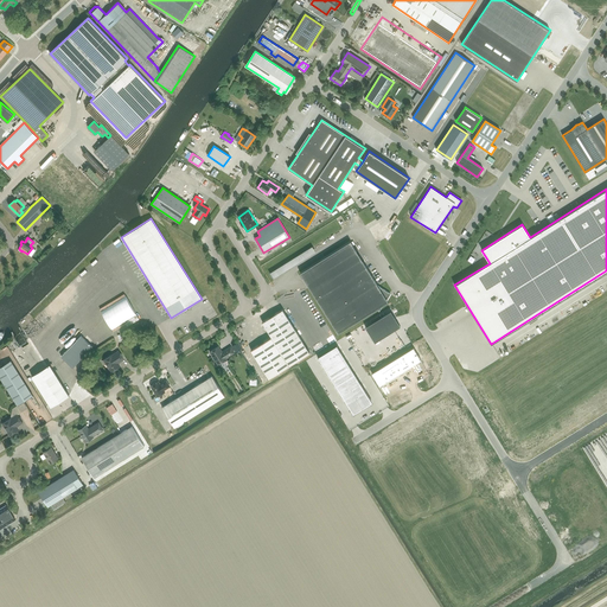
[(350,241),(300,273),(338,333),(372,311),(376,310),(379,311),(390,294),(378,286),(350,241)]
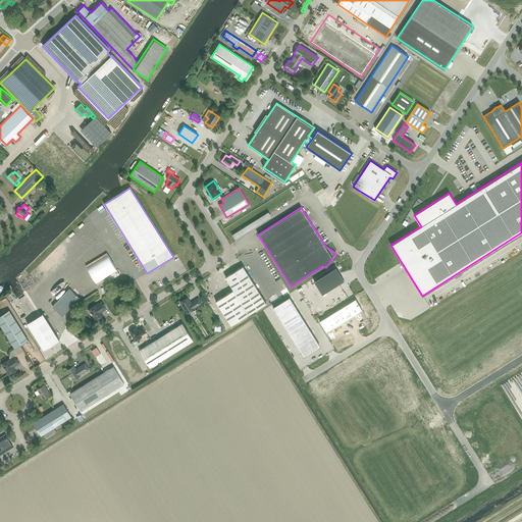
[(268,212),(231,231),(233,237),(271,216),(268,212)]
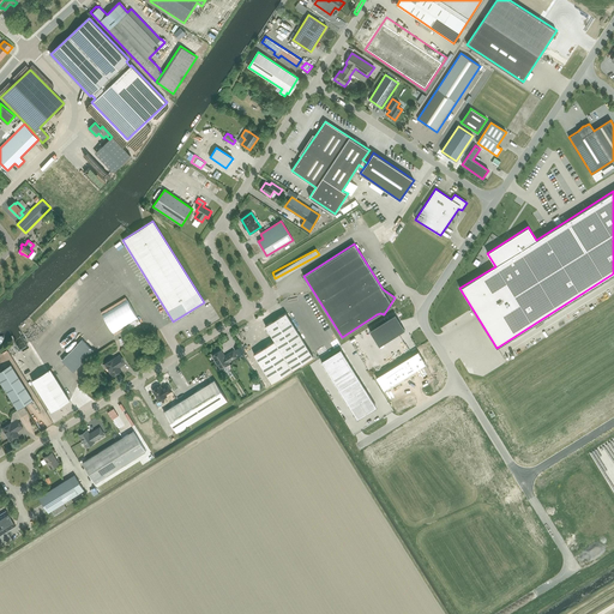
[(313,356),(305,343),(286,313),(265,325),(275,341),(253,354),(271,383),(313,356)]
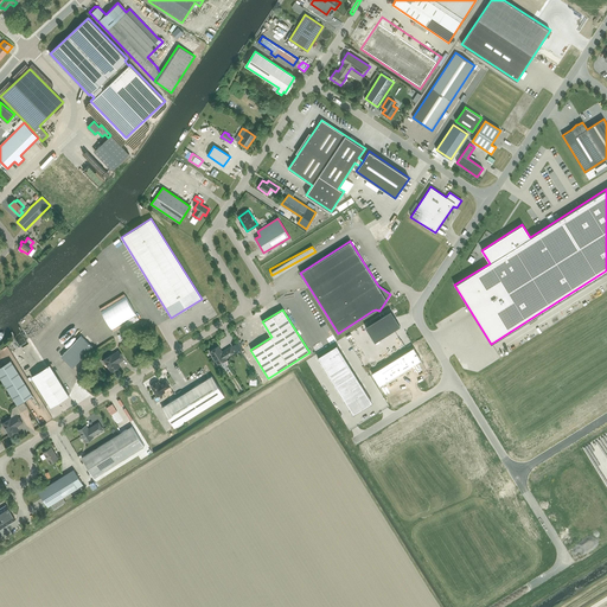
[(375,343),(400,326),(390,311),(365,327),(375,343)]
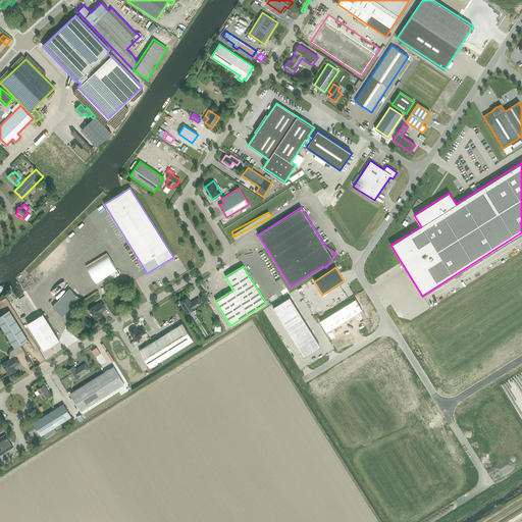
[(290,297),(273,307),(303,355),(319,345),(290,297)]
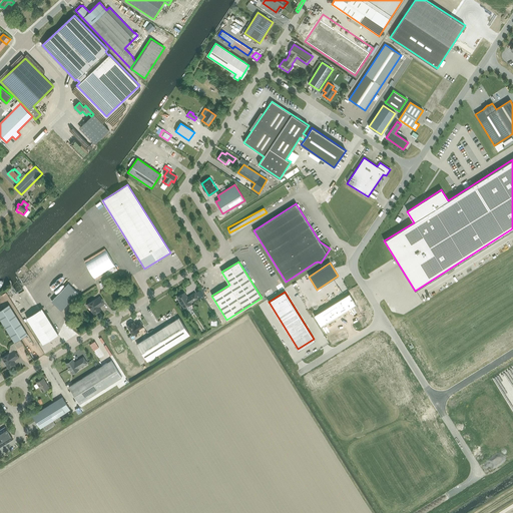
[(184,293),(176,297),(183,308),(186,307),(187,308),(189,306),(189,305),(191,304),(190,303),(198,298),(194,293),(187,298),(184,293)]
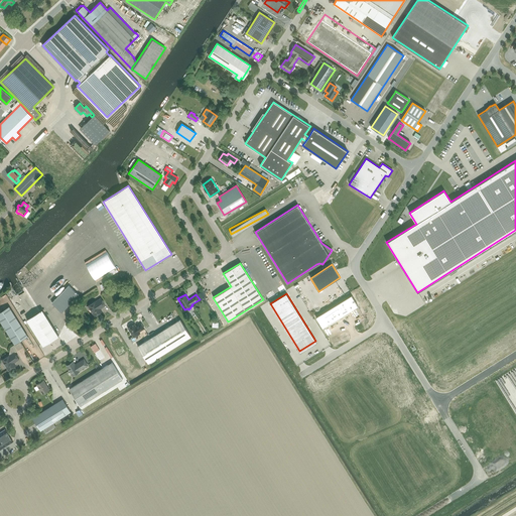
[(351,295),(340,302),(347,313),(358,306),(351,295)]
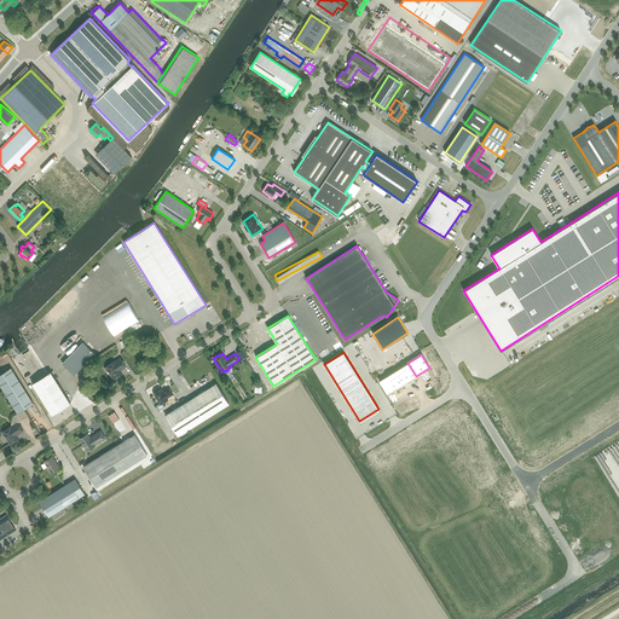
[(105,366),(114,379),(122,374),(120,370),(126,366),(121,358),(115,363),(114,362),(105,366)]
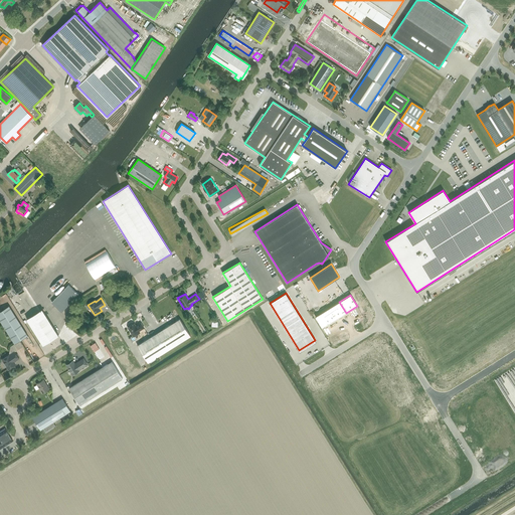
[(339,302),(328,309),(335,320),(346,313),(339,302)]
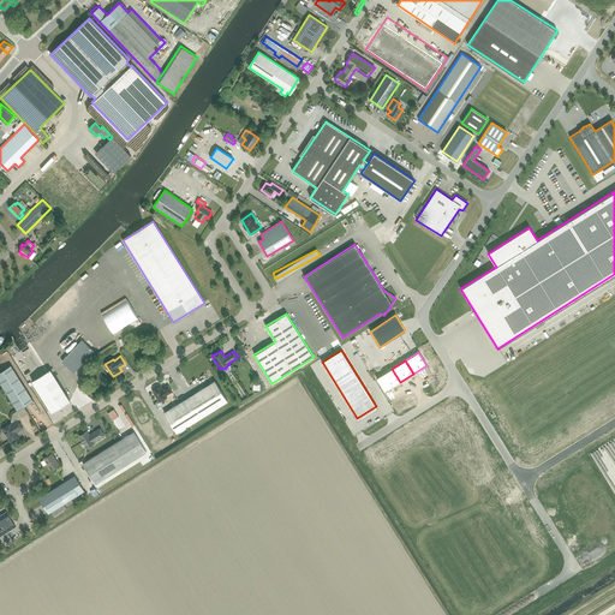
[(11,365),(0,371),(0,382),(18,411),(34,401),(11,365)]
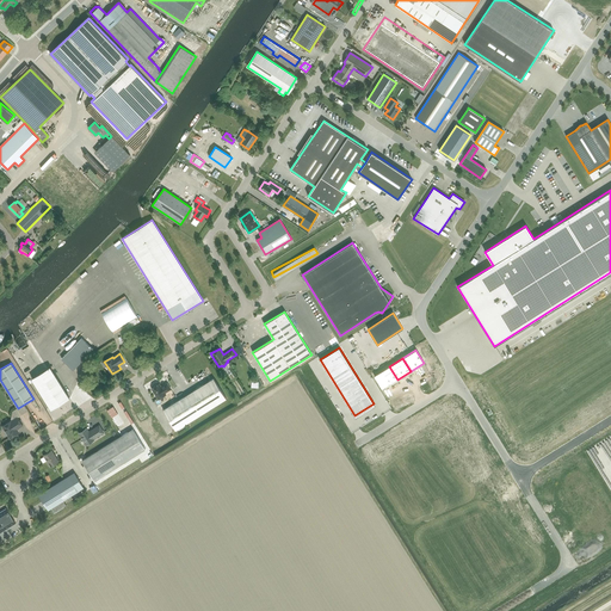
[(69,397),(50,366),(31,378),(51,409),(69,397)]
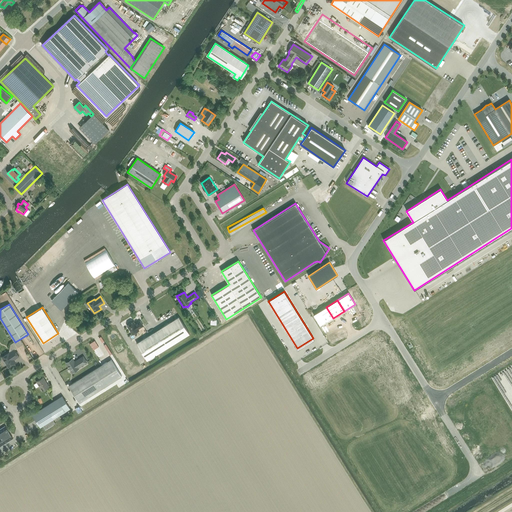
[(326,307),(313,315),(320,326),(333,318),(326,307)]
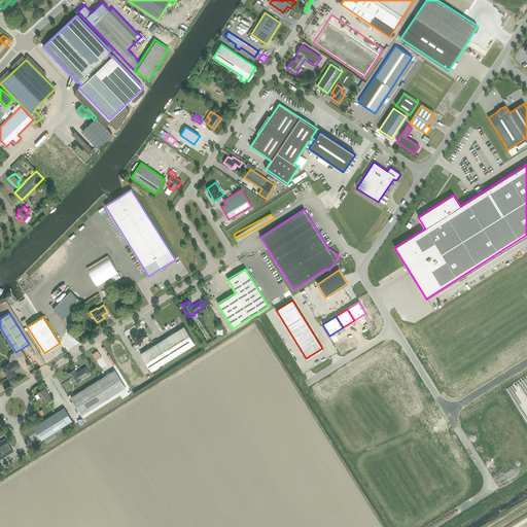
[(162,340),(173,357),(196,344),(184,326),(162,340)]
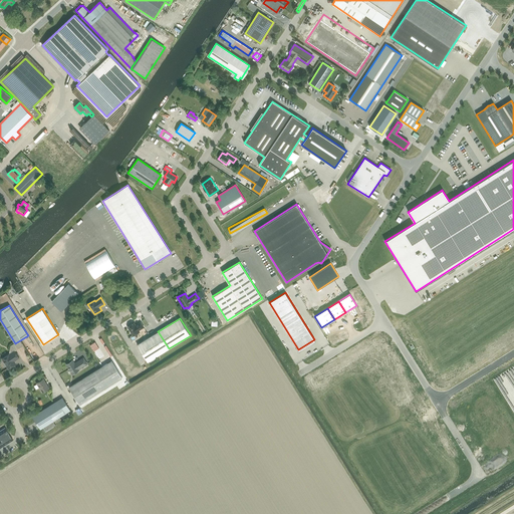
[(130,325),(127,327),(133,335),(140,331),(139,330),(144,327),(141,322),(136,325),(134,322),(133,324),(132,323),(130,325)]
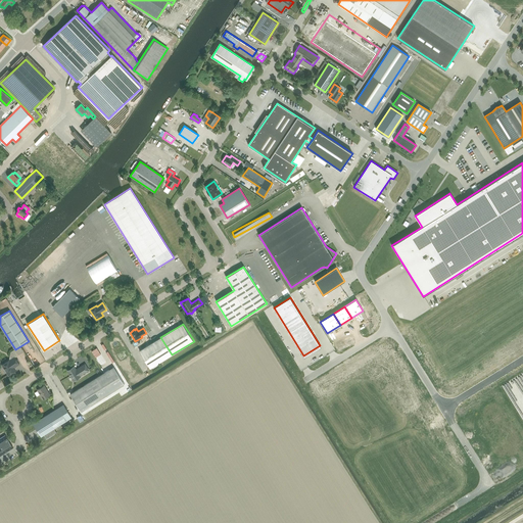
[(158,363),(172,354),(160,337),(148,345),(158,363)]
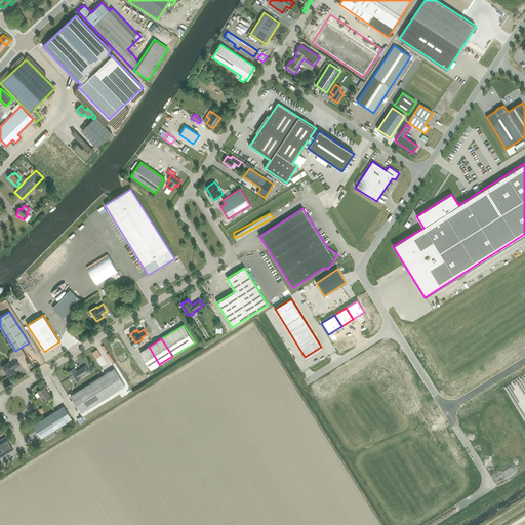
[(151,369),(159,364),(149,347),(139,352),(151,369)]
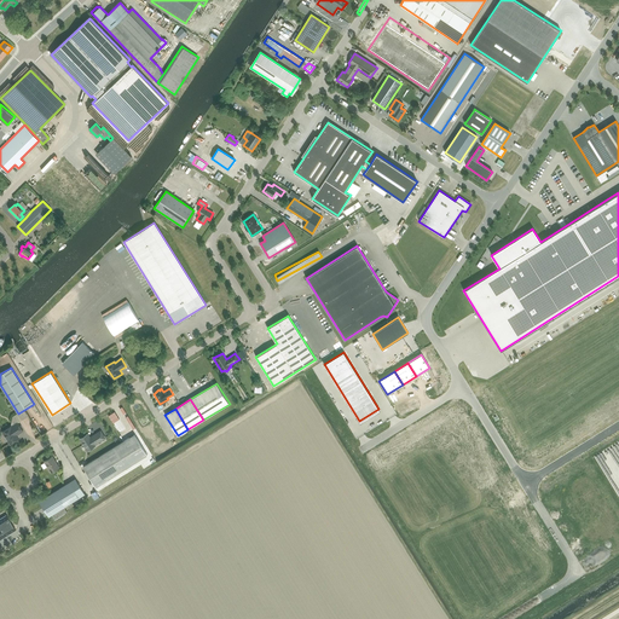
[(16,434),(23,431),(18,423),(11,427),(11,426),(3,432),(10,444),(18,439),(16,434)]
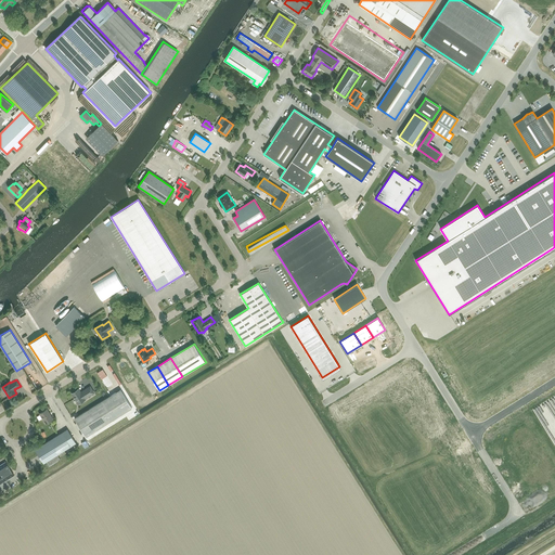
[(93,392),(90,387),(80,392),(79,390),(73,395),(78,403),(85,400),(85,399),(93,392)]
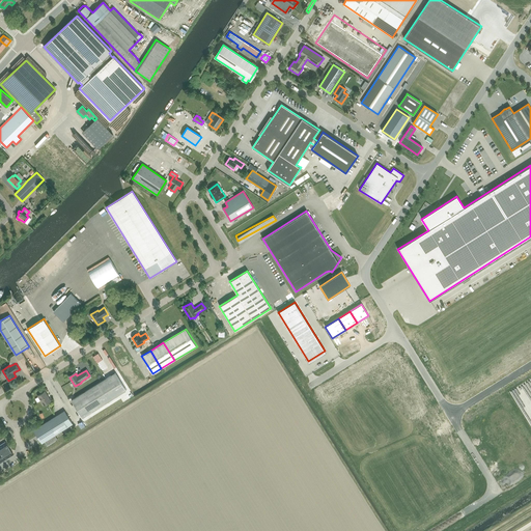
[(115,372),(72,400),(82,418),(127,390),(115,372)]
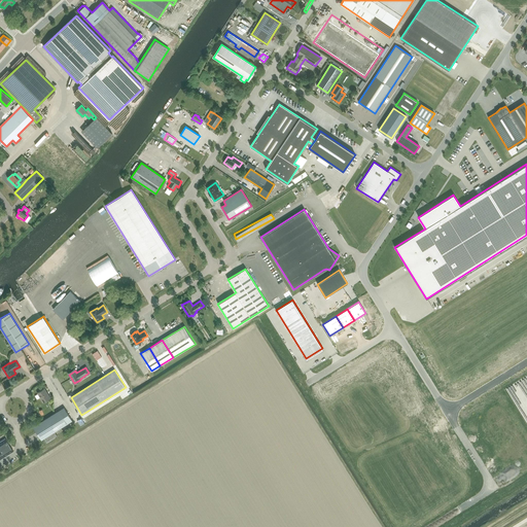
[(43,402),(50,397),(44,388),(37,392),(43,402)]
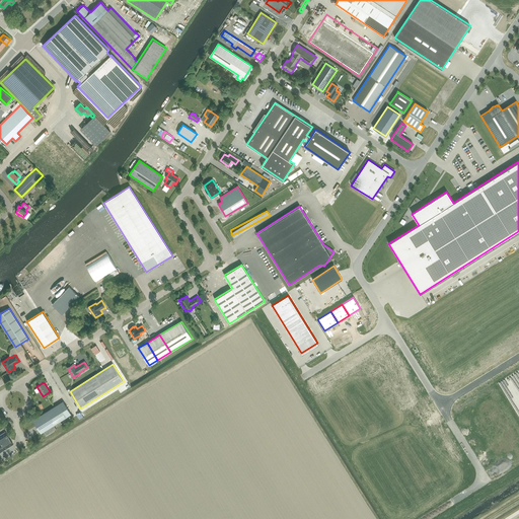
[(63,401),(46,412),(54,425),(71,415),(63,401)]
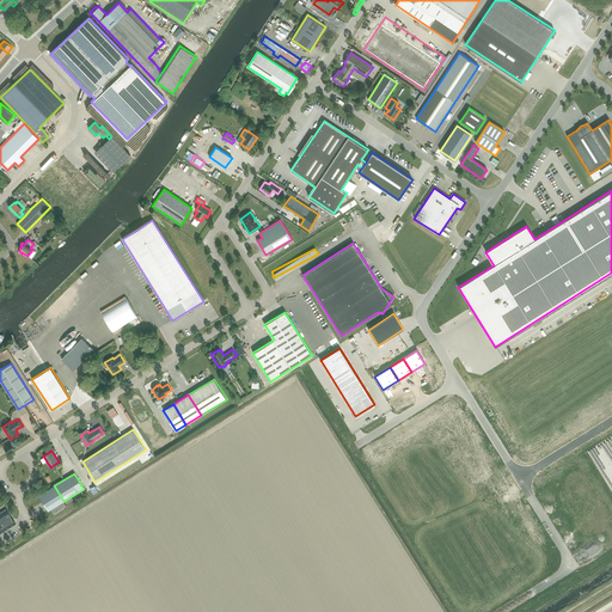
[(48,510),(63,501),(54,485),(38,495),(48,510)]
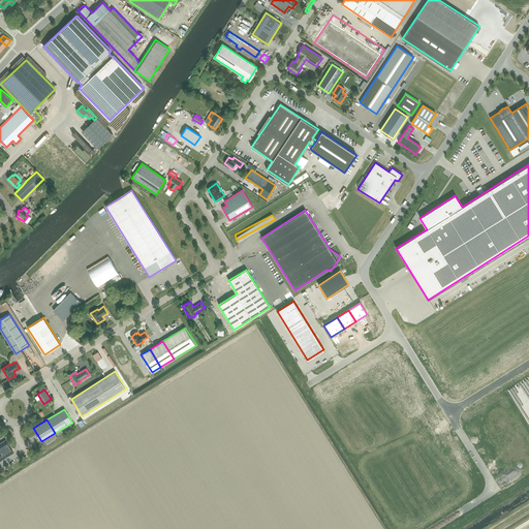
[(0,461),(13,453),(5,440),(0,442),(0,461)]
